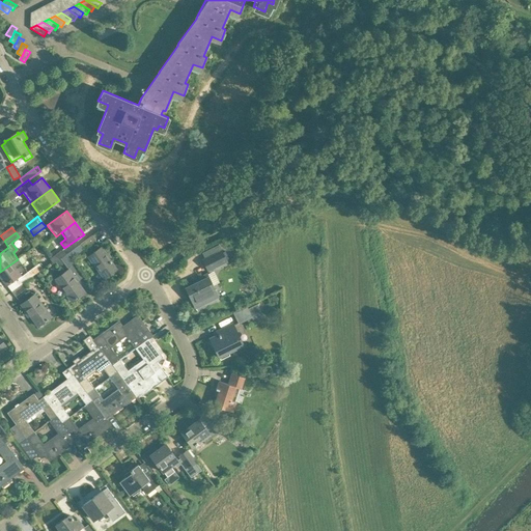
[(92,235),(84,242),(80,244),(84,249),(95,241),(92,235)]
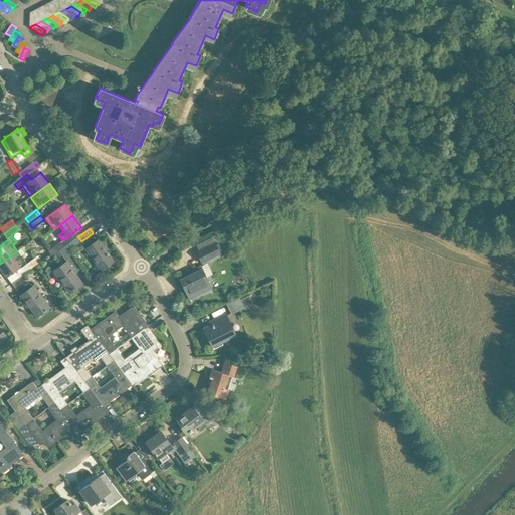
[(98,240),(90,246),(86,249),(101,270),(113,261),(103,247),(104,247),(98,240)]
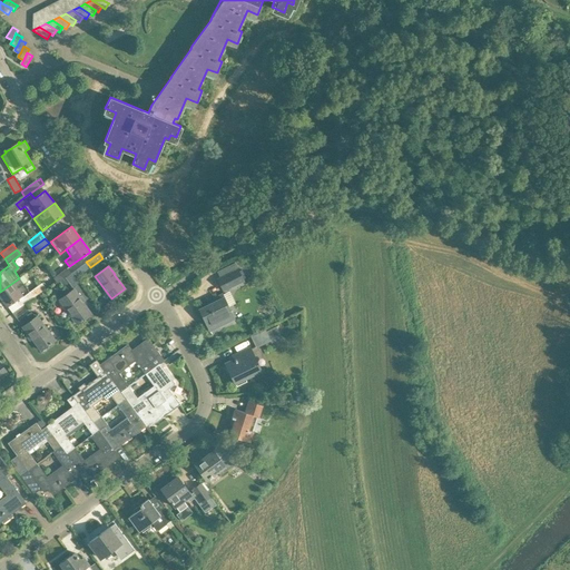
[(67,268),(53,278),(57,283),(59,282),(71,274),(67,268)]
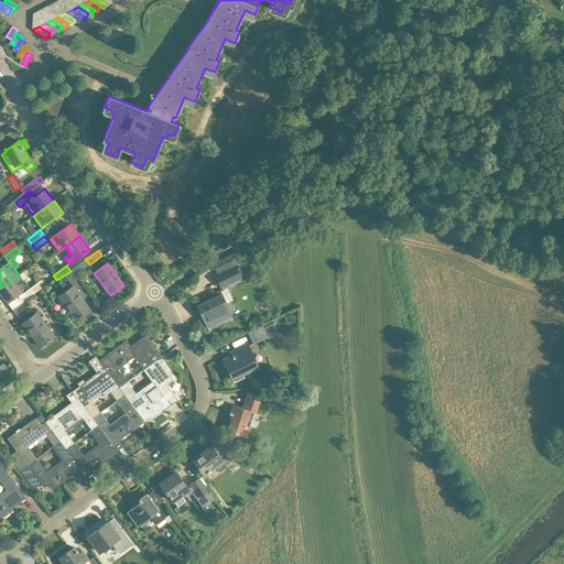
[(237,268),(236,267),(216,277),(221,288),(241,278),(240,275),(237,268)]
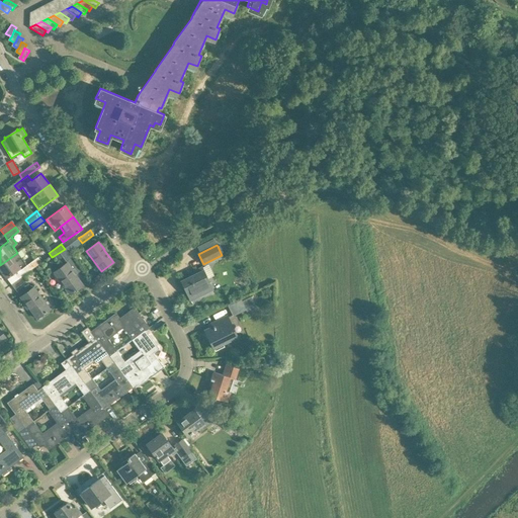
[(65,249),(54,256),(58,260),(63,257),(67,263),(54,273),(70,294),(83,284),(75,274),(74,274),(72,271),(73,270),(68,263),(74,259),(68,250),(66,248),(65,249)]
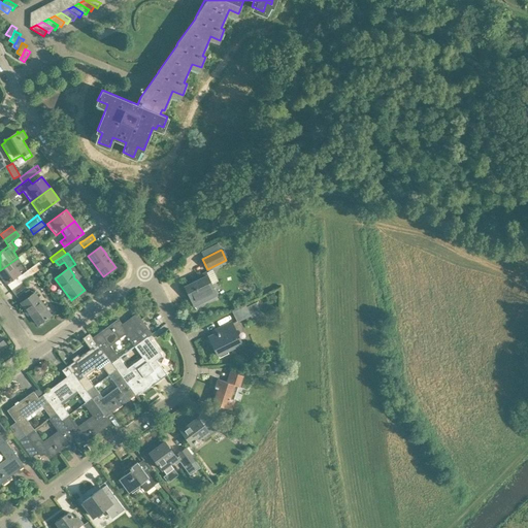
[(18,258),(0,270),(0,274),(6,284),(26,269),(18,258)]
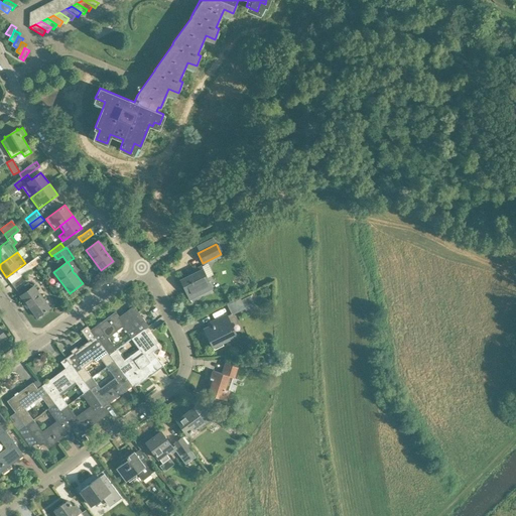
[(26,264),(30,269),(41,261),(38,256),(26,264)]
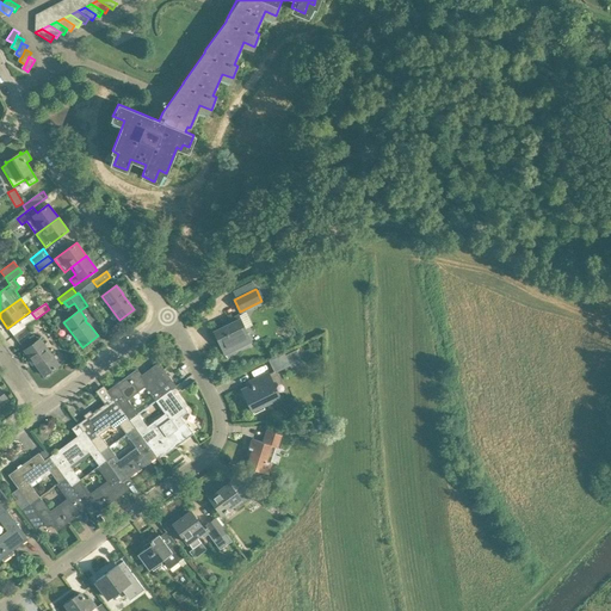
[(251,341),(244,326),(238,315),(228,320),(230,323),(214,332),(223,350),(233,345),(235,350),(251,341)]
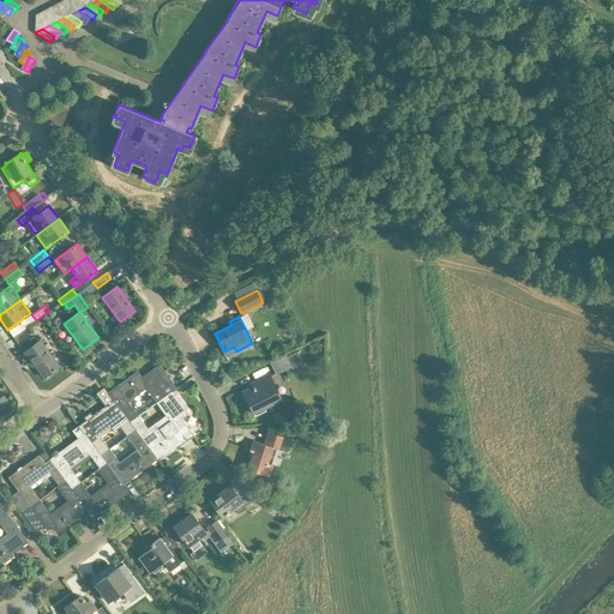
[(26,327),(23,330),(13,337),(18,343),(31,333),(26,327)]
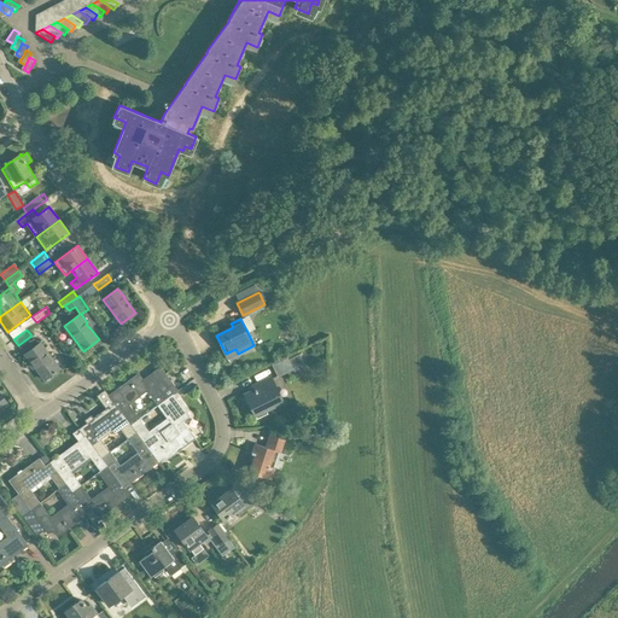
[(40,343),(34,348),(24,355),(31,363),(45,380),(59,368),(40,343)]
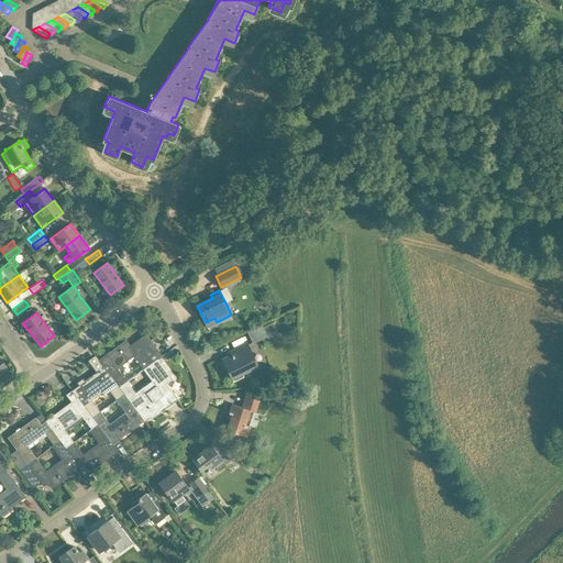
[(273,322),(263,327),(262,324),(247,331),(253,343),(266,337),(267,339),(278,333),(273,322)]
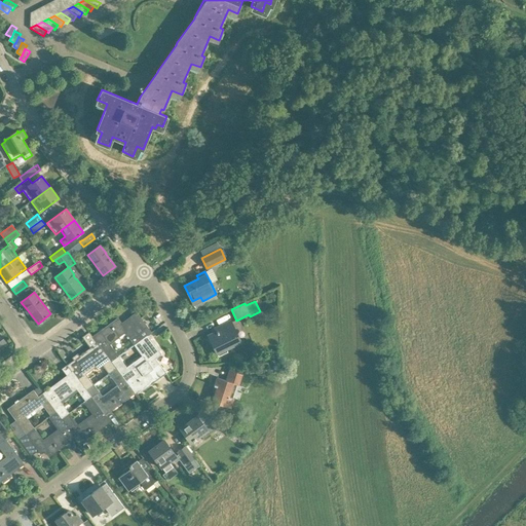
[(117,318),(94,336),(111,361),(116,358),(118,355),(108,341),(117,335),(118,337),(124,332),(134,344),(148,334),(151,332),(137,312),(121,324),(117,318)]
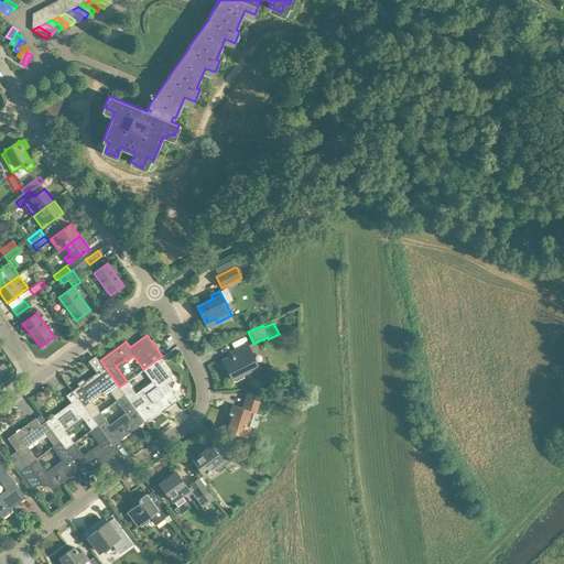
[(258,367),(247,344),(236,349),(238,353),(224,359),(231,376),(240,371),(241,375),(258,367)]
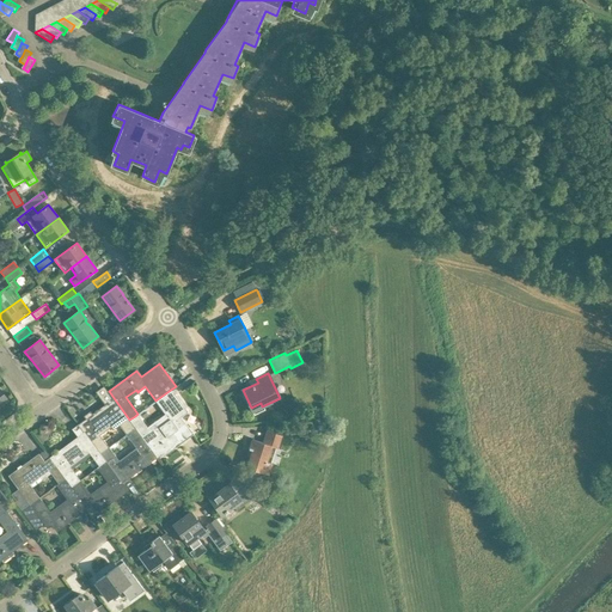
[(176,393),(172,389),(155,401),(169,420),(160,426),(155,420),(147,426),(138,414),(135,416),(129,420),(135,428),(155,457),(160,453),(163,456),(175,447),(173,445),(179,440),(173,432),(185,423),(181,417),(189,411),(176,393)]
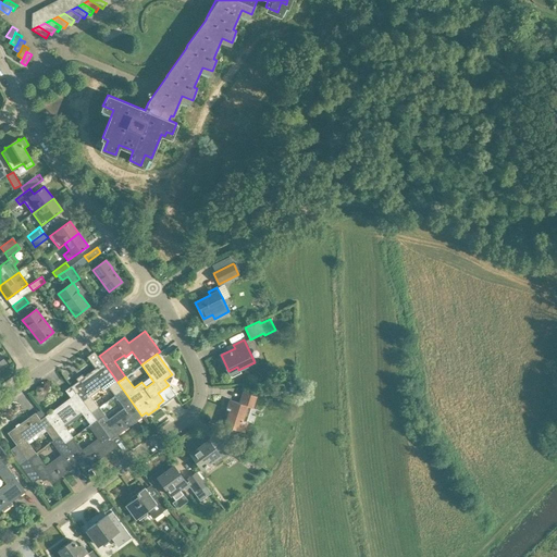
[(106,382),(115,395),(123,390),(118,382),(99,356),(98,357),(104,364),(99,369),(98,368),(72,387),(77,394),(90,412),(98,407),(88,392),(98,384),(99,386),(106,382)]
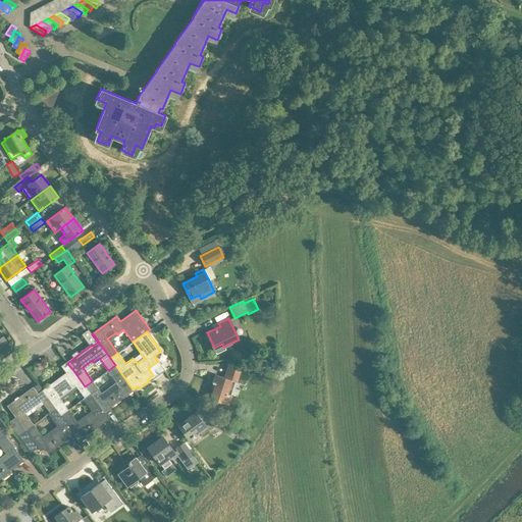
[(92,381),(85,386),(90,394),(104,411),(109,408),(134,389),(133,389),(115,365),(108,370),(118,384),(108,392),(107,389),(101,395),(92,381)]
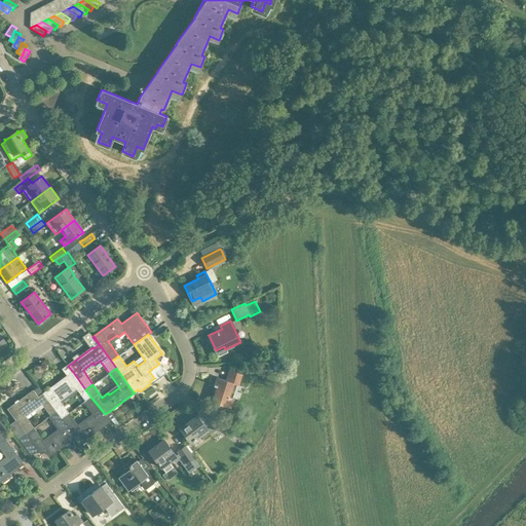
[(43,393),(57,412),(61,418),(68,413),(58,399),(67,392),(69,393),(76,388),(85,401),(90,397),(85,389),(73,372),(68,376),(68,375),(43,393)]
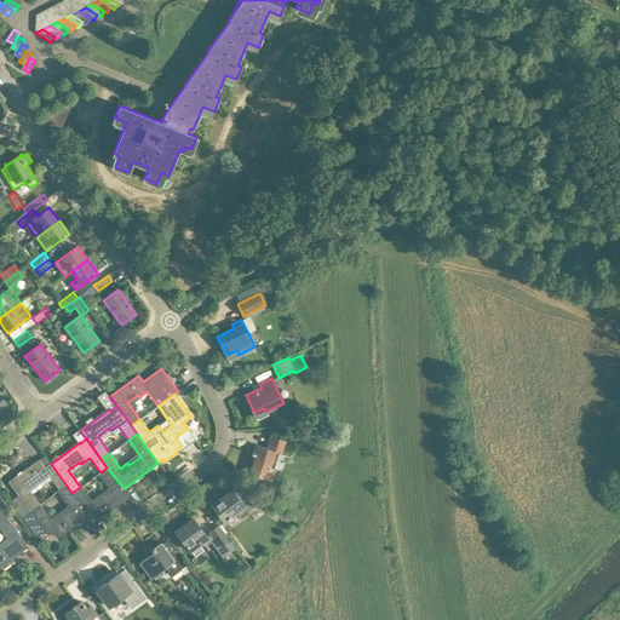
[(248,476),(258,478),(258,476),(271,481),(275,470),(274,469),(280,453),(281,454),(286,441),(279,438),(277,445),(269,442),(267,448),(256,445),(253,453),(252,455),(256,455),(248,476)]
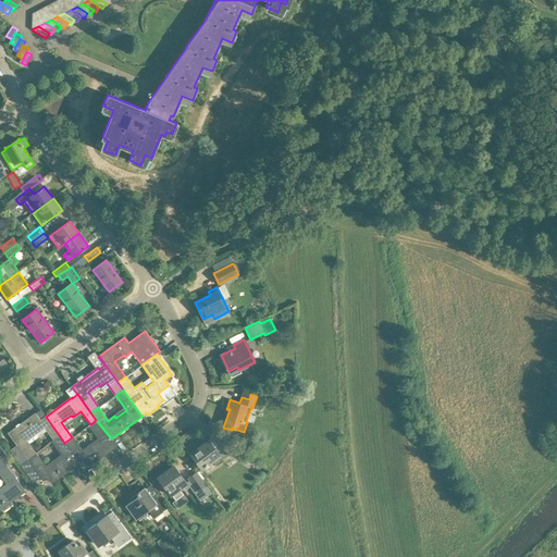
[(27,459),(35,454),(24,438),(35,431),(36,433),(44,428),(53,441),(60,436),(46,417),(45,418),(47,420),(41,423),(35,415),(9,433),(23,453),(15,457),(21,465),(27,459)]
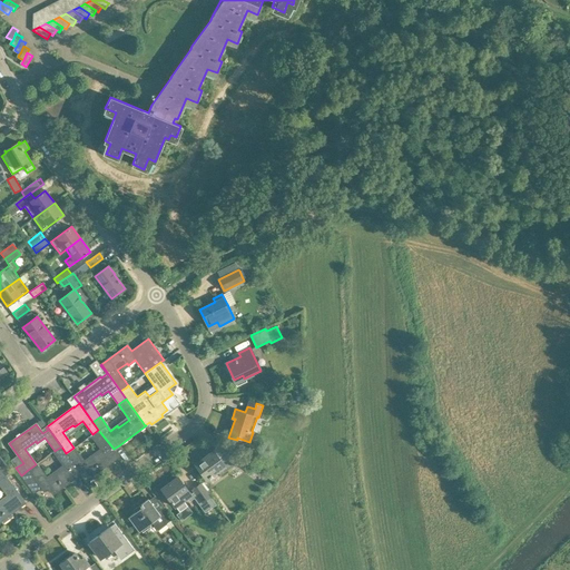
[(74,448),(66,453),(80,472),(86,469),(91,477),(119,457),(114,449),(98,430),(92,434),(101,451),(91,458),(90,457),(84,461),(74,448)]
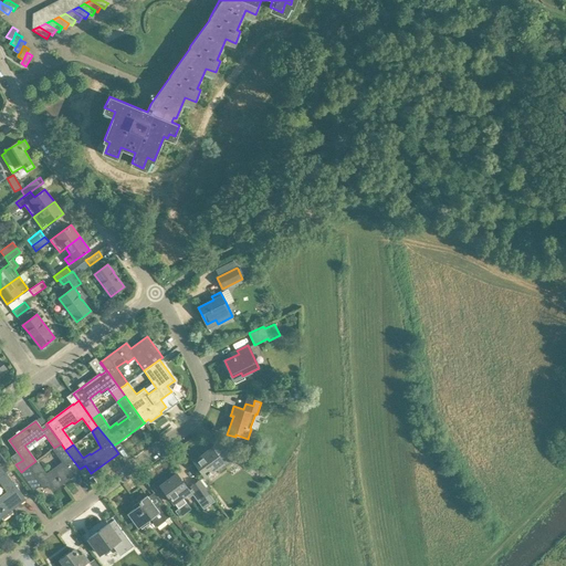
[(45,474),(35,461),(28,467),(21,472),(28,481),(34,475),(44,488),(50,483),(54,490),(77,472),(76,471),(80,469),(65,450),(61,443),(54,448),(53,449),(64,464),(54,471),(52,469),(45,474)]
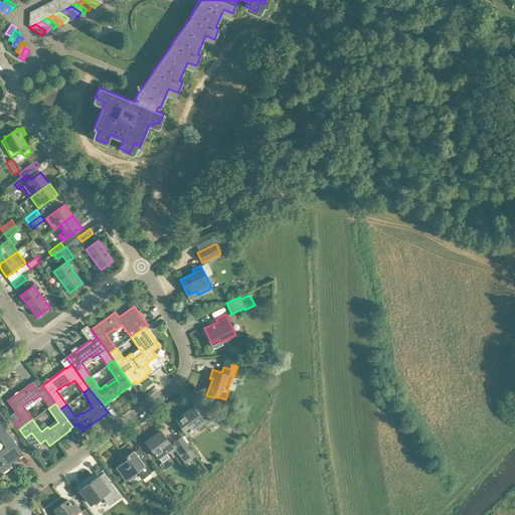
[(176,419),(182,427),(187,434),(197,425),(200,431),(206,426),(205,424),(213,418),(219,423),(224,417),(213,409),(209,414),(204,410),(198,415),(192,407),(176,419)]
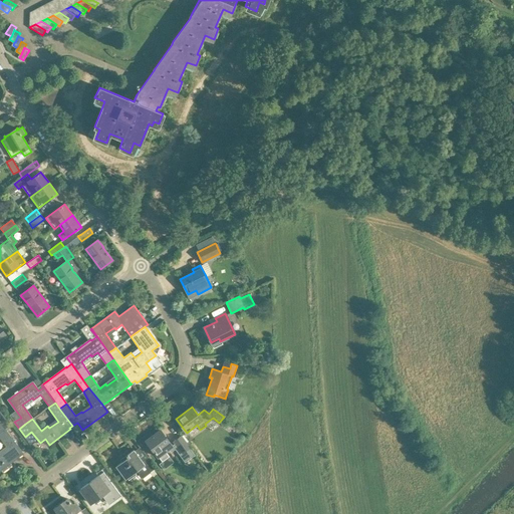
[(0,433),(5,430),(10,425),(0,411),(0,433)]
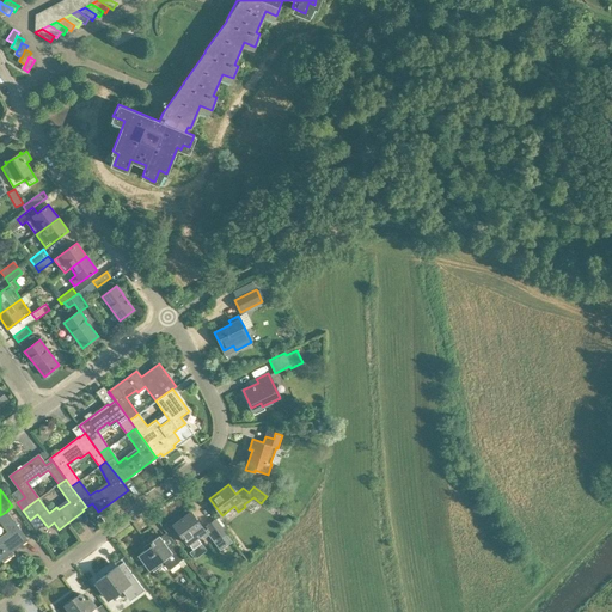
[(28,540),(6,512),(0,515),(0,521),(7,532),(0,537),(0,560),(1,560),(4,562),(14,555),(12,551),(28,540)]
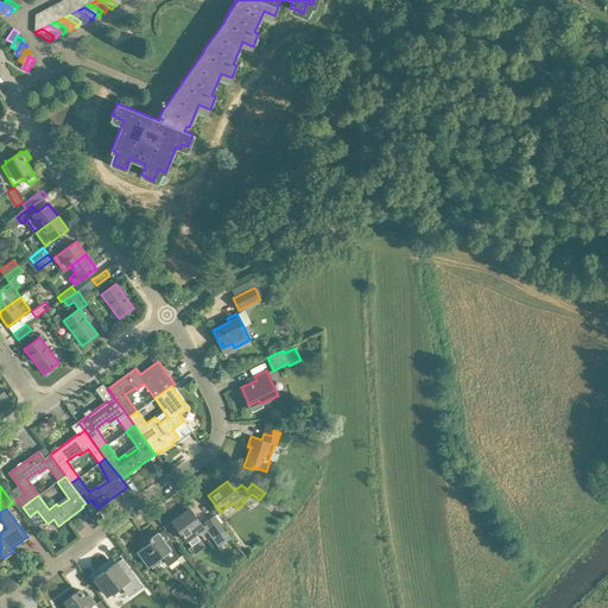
[(173,520),(172,519),(165,524),(173,534),(178,531),(182,536),(183,538),(184,538),(187,540),(191,546),(201,540),(196,533),(200,531),(203,534),(207,532),(219,548),(232,538),(214,515),(204,524),(206,526),(204,527),(190,508),(173,520)]
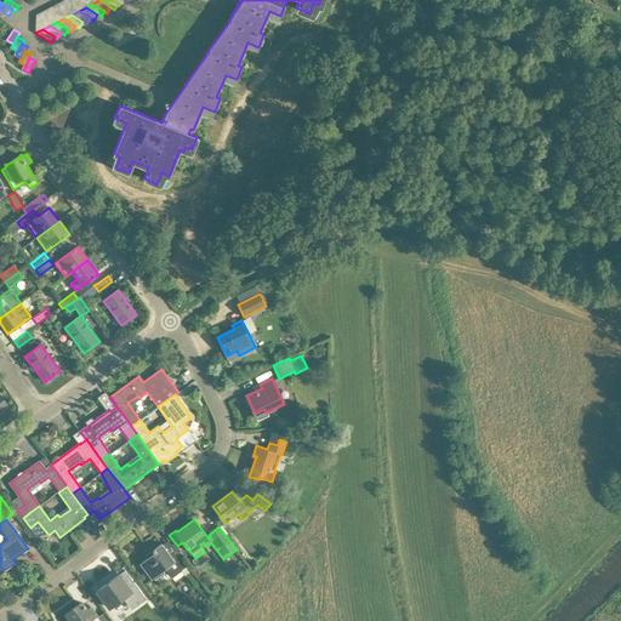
[(140,564),(147,574),(152,580),(154,577),(155,580),(165,573),(163,571),(165,569),(172,579),(182,571),(181,570),(187,567),(177,553),(171,557),(161,543),(152,551),(154,553),(140,564)]
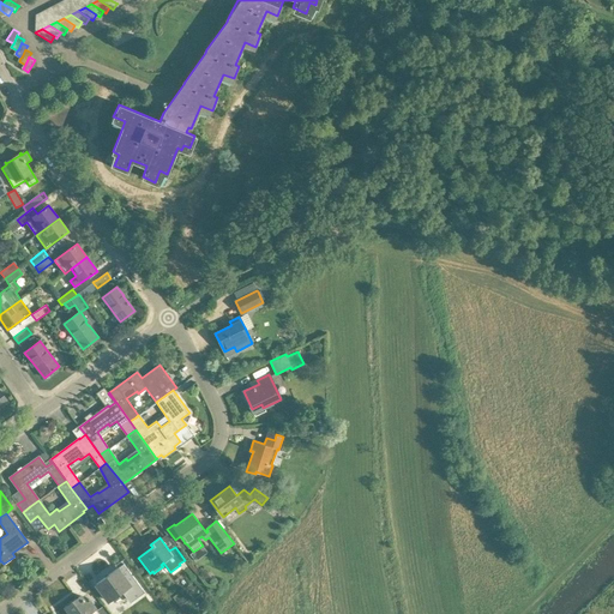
[(109,557),(115,566),(125,559),(119,549),(109,557)]
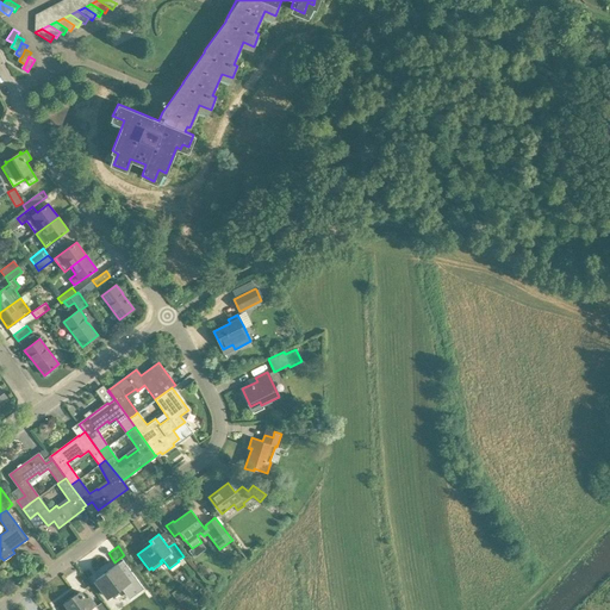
[(123,560),(95,580),(109,597),(124,586),(131,596),(143,587),(123,560)]
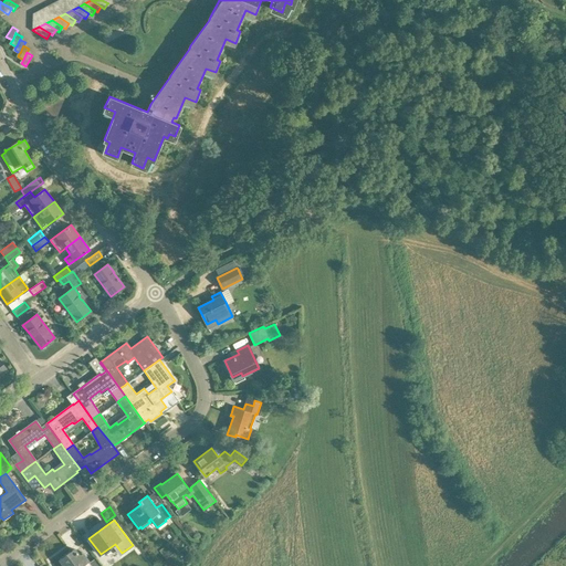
[(74,549),(60,559),(64,565),(101,565),(95,558),(88,563),(83,554),(80,556),(74,549)]
